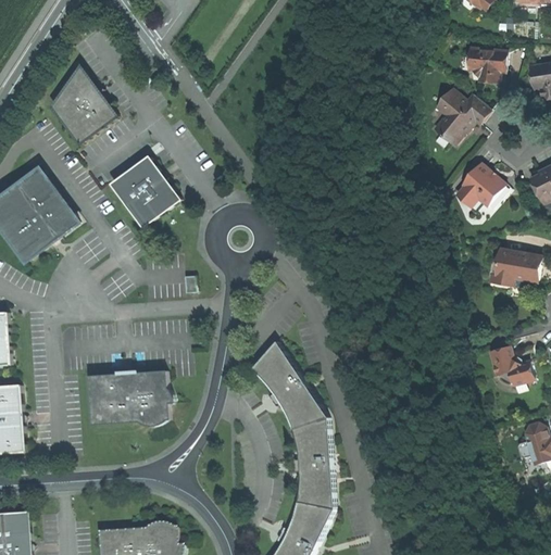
[(466,0),(479,9),(480,7),(484,9),(489,0),(466,0)]
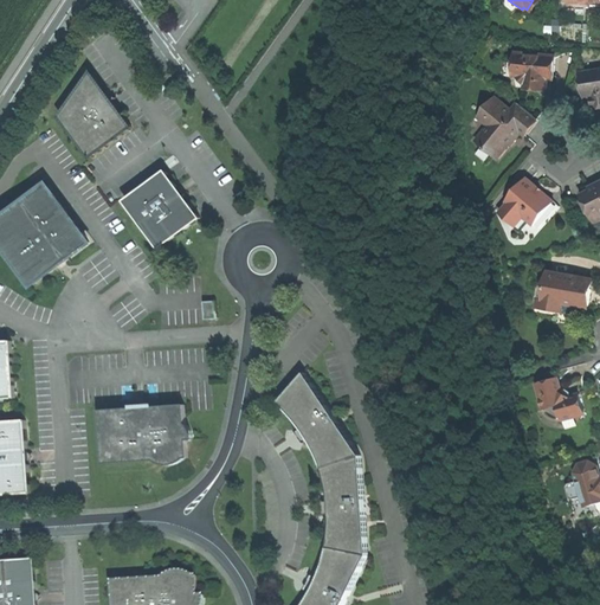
[(550,52),(511,51),(510,76),(522,76),(521,87),(535,87),(544,87),(544,77),(544,68),(549,69),(550,52)]
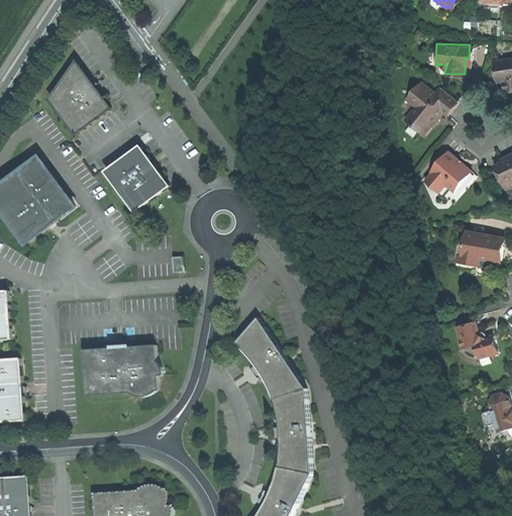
[(511,60),(494,63),(497,82),(503,82),(504,92),(511,90),(511,60)]
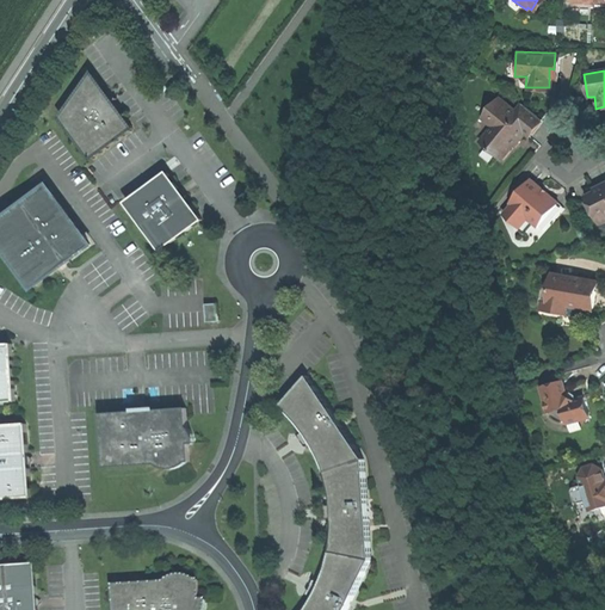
[(128,128),(87,73),(56,118),(88,158),(113,139),(128,128)]
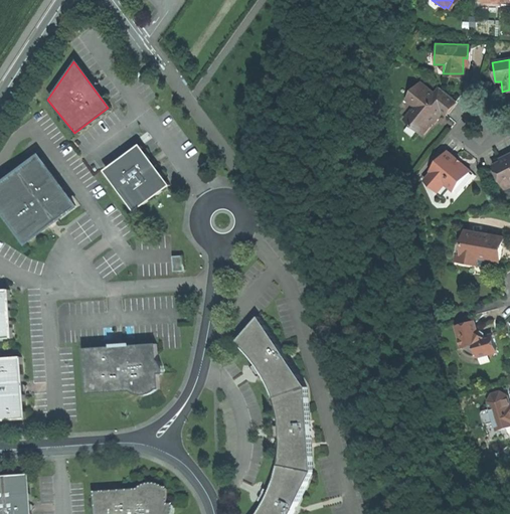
[(453,101),(437,88),(432,95),(417,82),(403,100),(411,107),(400,120),(418,135),(438,111),(442,115),(448,108),(453,101)]
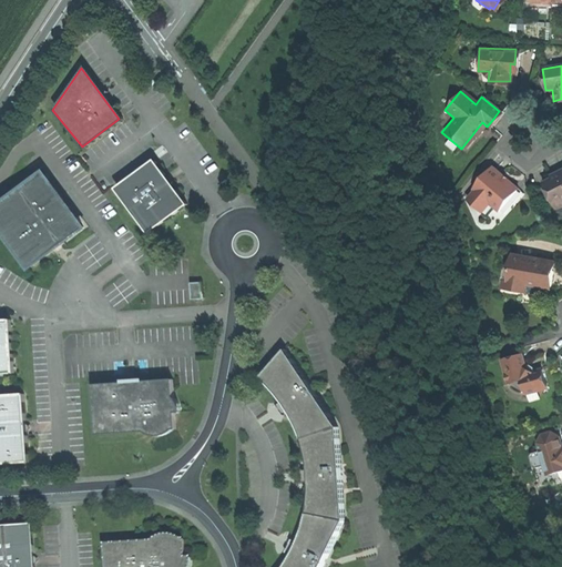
[(184,203),(152,160),(138,170),(113,188),(146,231),(184,203)]
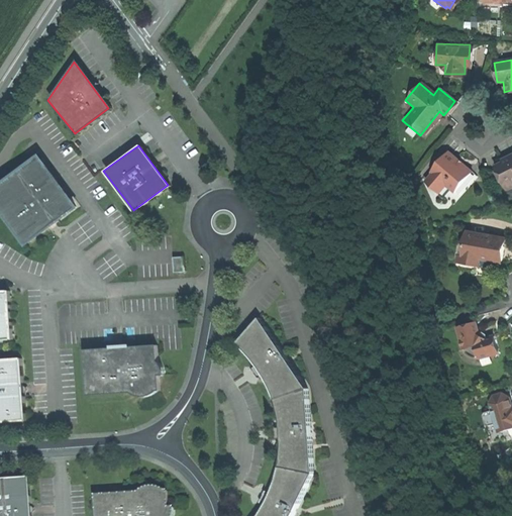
[(456,161),(447,151),(427,172),(429,173),(422,180),(431,188),(437,181),(442,185),(450,192),(470,173),(456,161)]
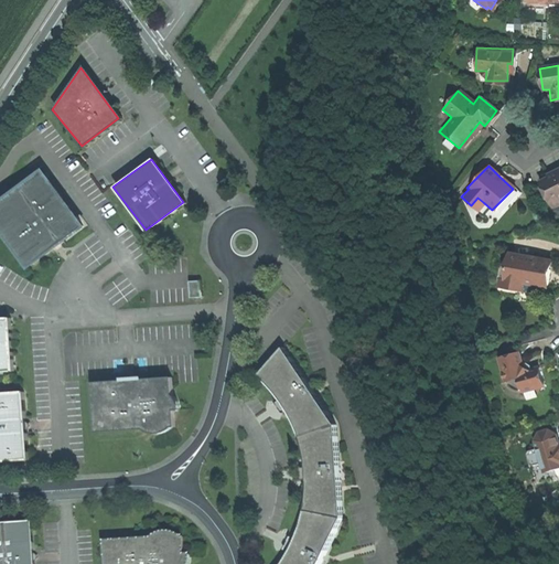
[(558,202),(558,177),(556,171),(545,178),(536,182),(549,208),(558,202)]
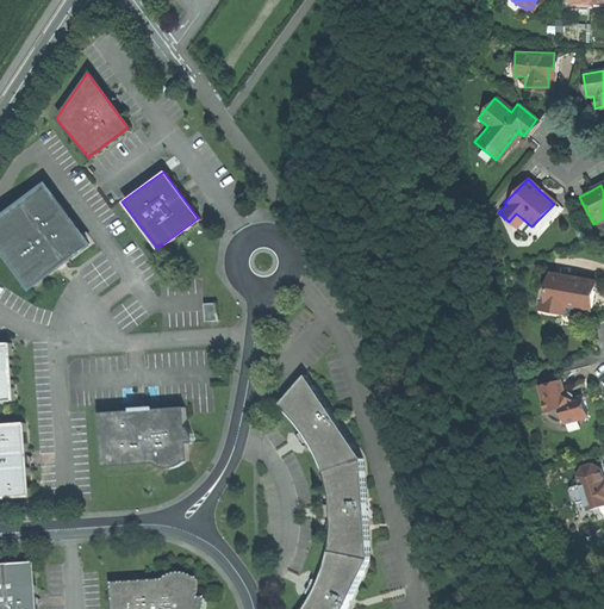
[(83,242),(42,187),(0,218),(0,246),(29,284),(55,265),(83,242)]
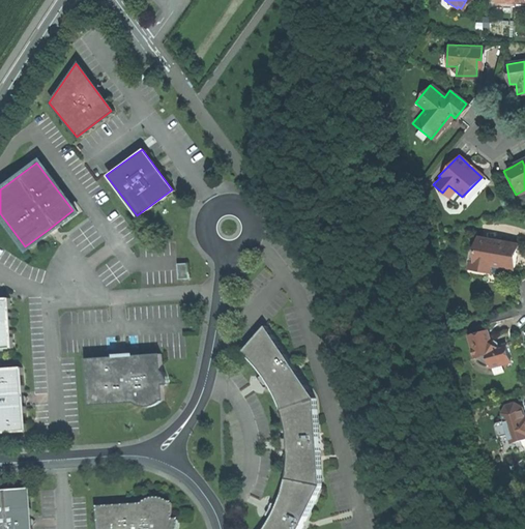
[(448,185),(442,193),(446,197),(454,189),(448,185)]
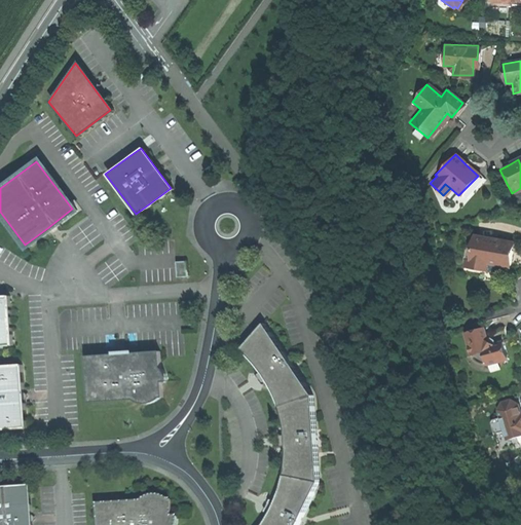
[(507,250),(508,241),(472,235),(470,250),(467,266),(482,268),(483,262),(506,266),(508,259),(509,250),(507,250)]
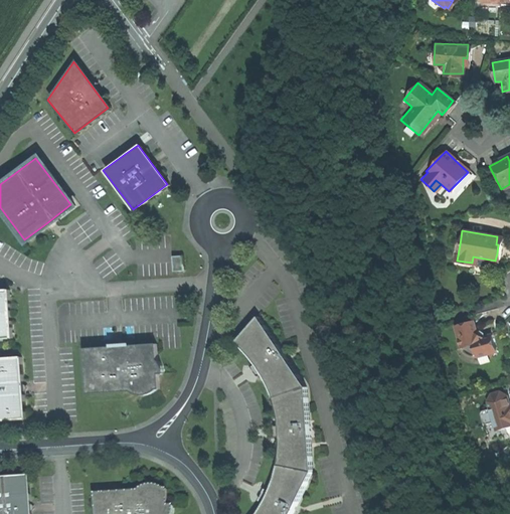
[(457,262),(457,261),(460,244),(455,243),(452,261),(457,262)]
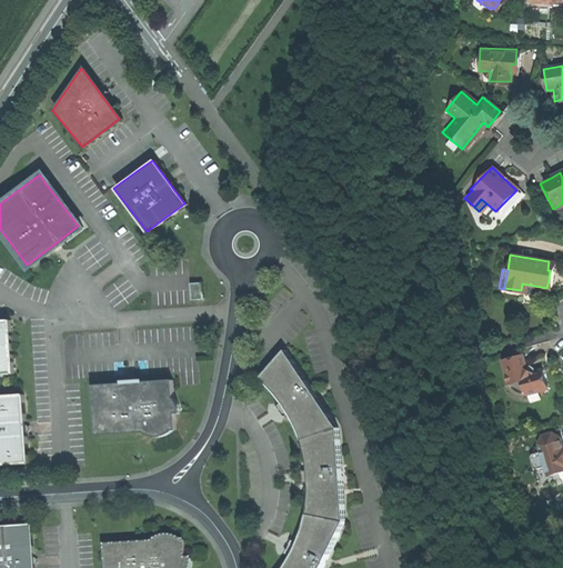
[(199,281),(187,282),(188,299),(199,298),(199,281)]
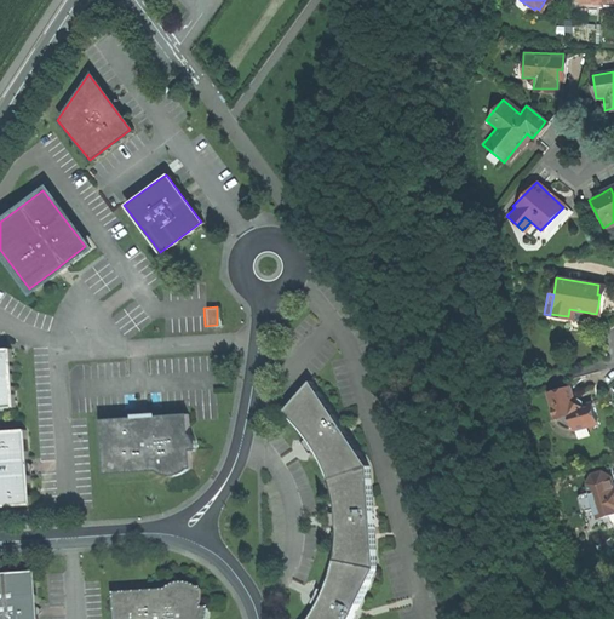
[(0,408),(12,407),(10,374),(7,348),(0,349),(0,408)]
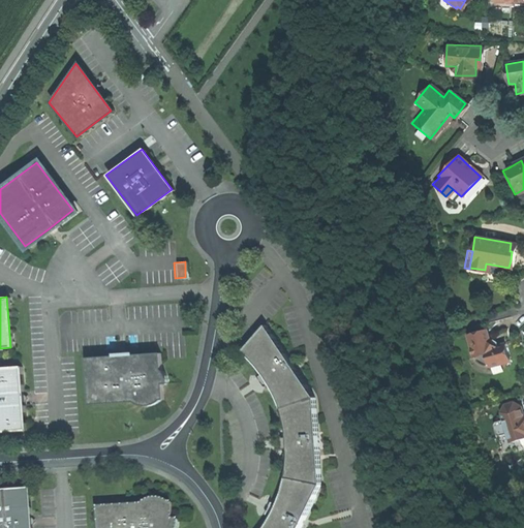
[(310,397),(262,324),(239,351),(248,360),(258,373),(254,376),(259,383),(264,381),(267,385),(278,410),(282,429),(283,435),(277,436),(278,442),(278,449),(284,449),(282,471),(278,490),(275,498),(272,505),(268,503),(264,511),(268,515),(260,527),(258,527),(294,527),(316,484),(310,397)]
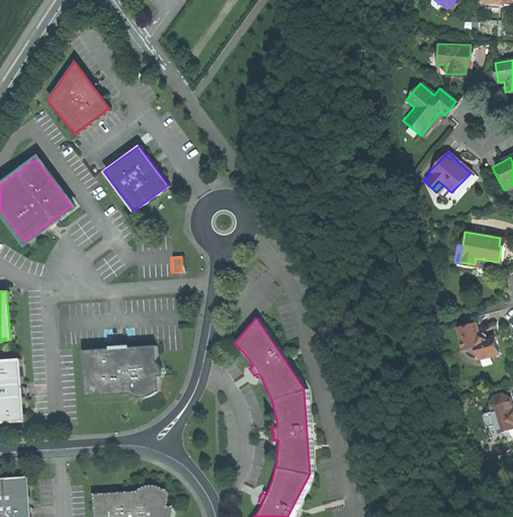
[(495,353),(490,336),(482,338),(479,336),(476,335),(473,323),(455,328),(460,348),(464,350),(464,351),(474,357),(475,356),(477,358),(495,353)]
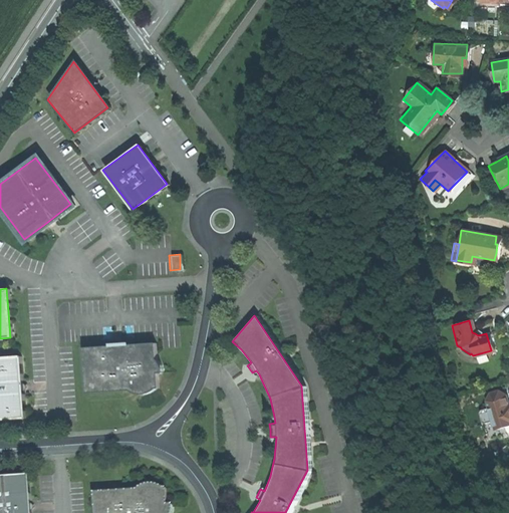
[(153,341),(81,346),(84,392),(113,390),(128,389),(134,392),(144,393),(156,387),(155,371),(160,370),(159,363),(154,357),(153,341)]
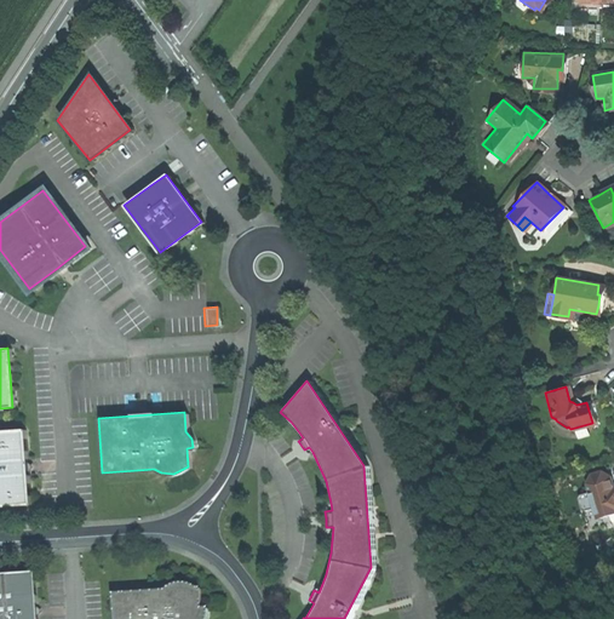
[(0,505),(1,505),(28,503),(22,429),(0,430),(0,505)]
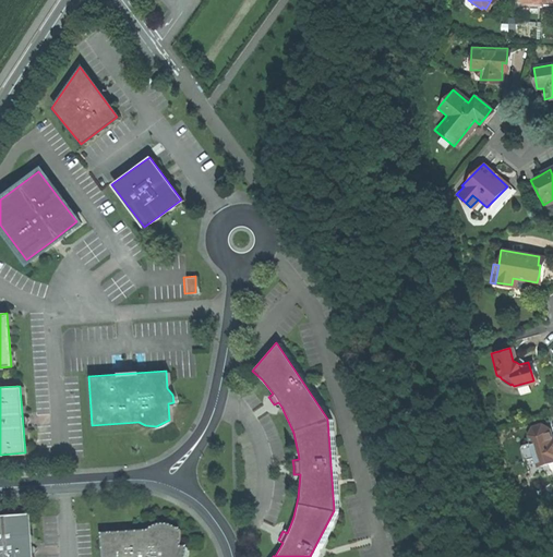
[(552,437),(550,439),(547,428),(539,423),(530,426),(526,435),(536,465),(552,460),(552,437)]
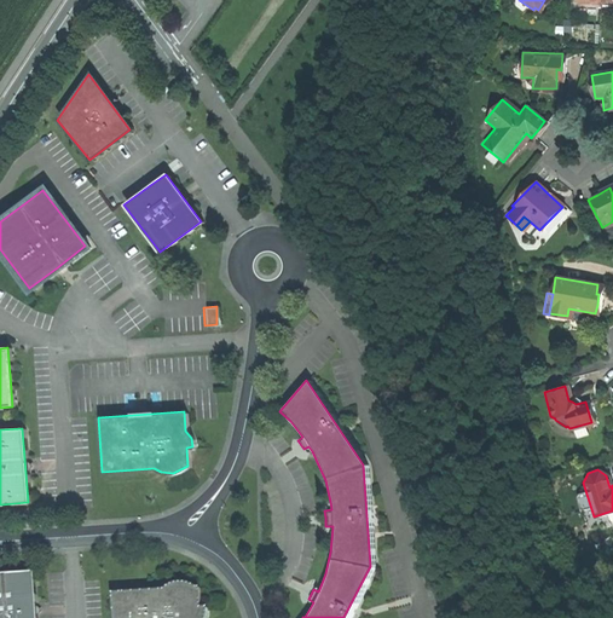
[(30,572),(0,573),(0,617),(33,617),(33,608),(30,572)]
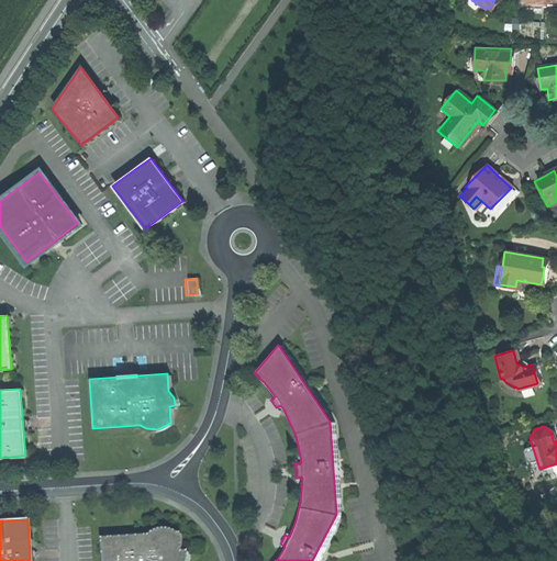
[(127,536),(100,538),(101,560),(182,560),(185,558),(185,550),(179,550),(179,533),(176,533),(170,529),(160,528),(153,530),(146,535),(127,536)]
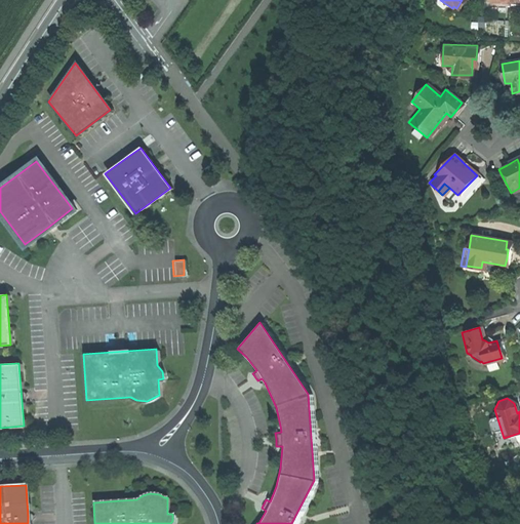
All buildings are outlined.
